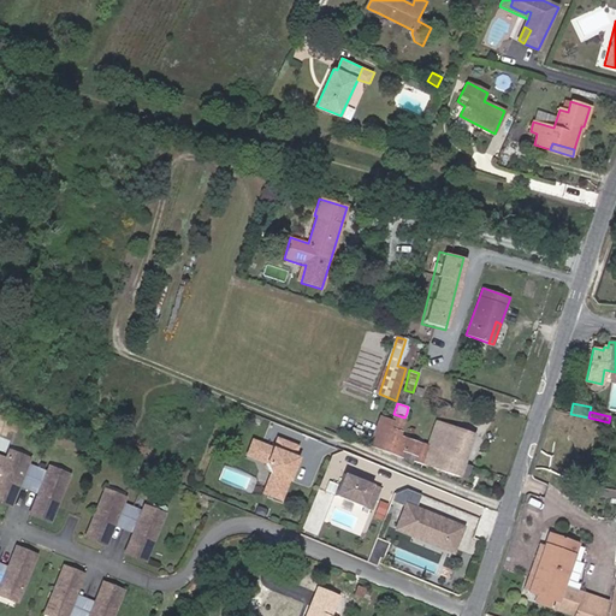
[(460,477),(465,462),(473,438),(434,425),(427,445),(400,436),(404,418),(394,414),(391,419),(379,415),(369,446),(460,477)]
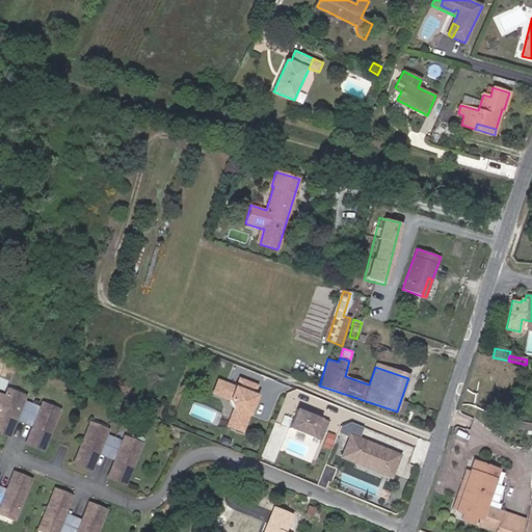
[(236,382),(227,378),(222,390),(232,393),(231,395),(234,403),(231,413),(236,414),(233,423),(243,427),(250,409),(248,408),(249,404),(253,405),(258,391),(254,390),(258,381),(240,374),(236,382)]
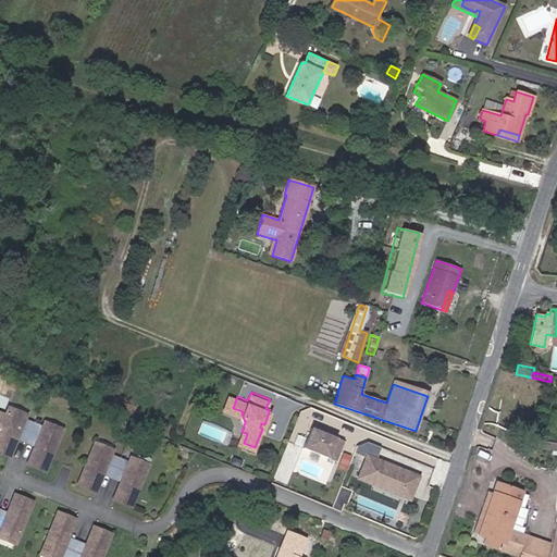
[(233,408),(237,396),(229,393),(223,406),(242,413),(243,411),(233,408)]
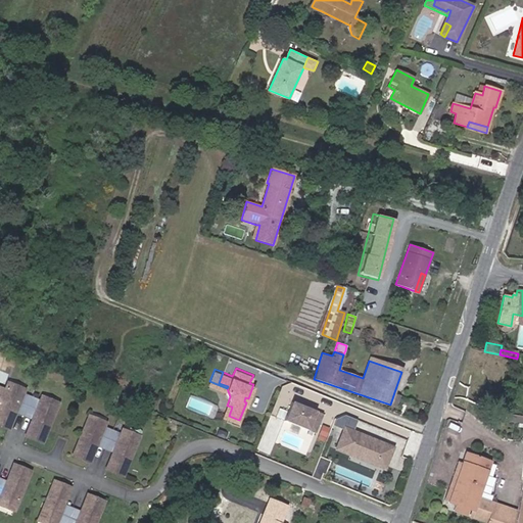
[(0,390),(0,407),(1,408),(0,410),(0,427),(10,431),(16,416),(24,420),(32,400),(25,397),(26,394),(9,387),(7,394),(0,390)]
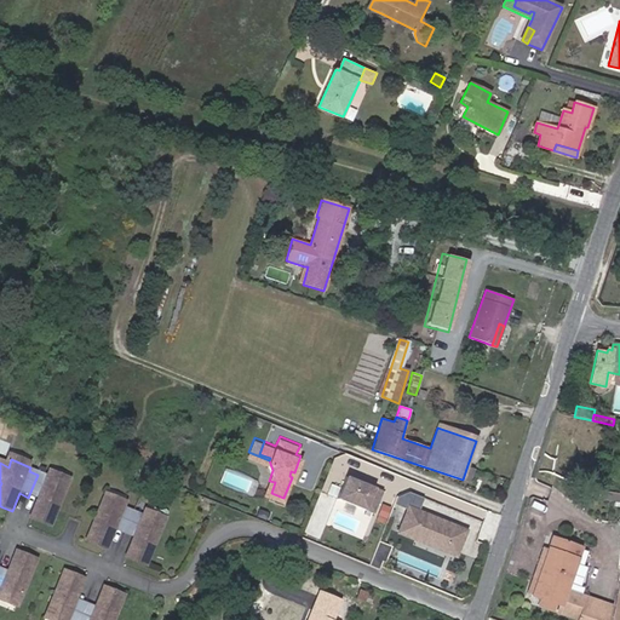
[(474,468),(468,465),(463,480),(469,482),(474,468)]
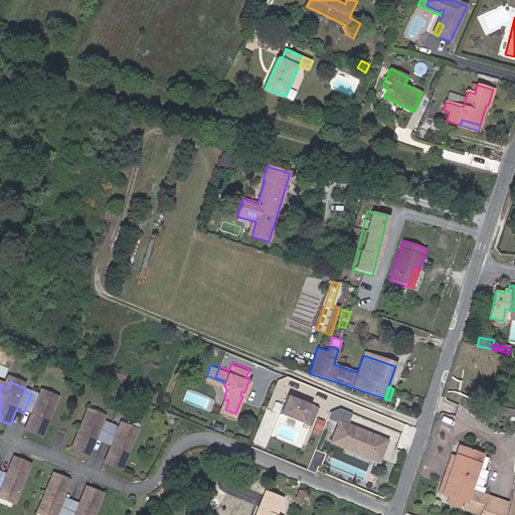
[(297,396),(288,392),(281,410),(311,422),(318,404),(302,397),(301,399),(297,398),(297,396)]
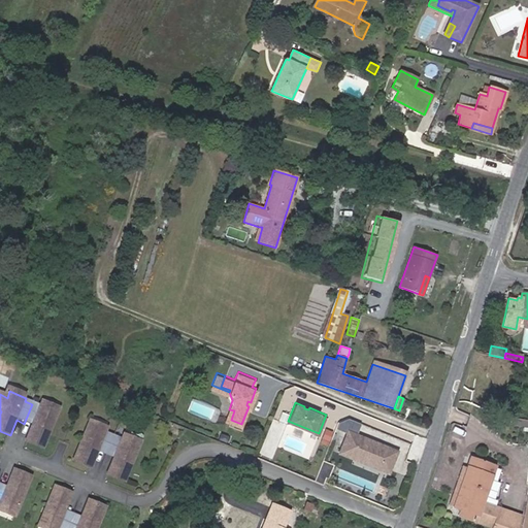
[(40,407),(32,404),(24,424),(32,427),(26,442),(42,449),(58,411),(41,404),(40,407)]
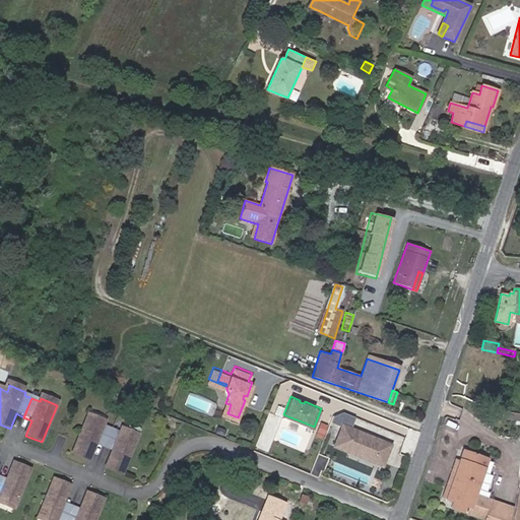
[(231,404),(225,403),(222,411),(228,413),(231,404)]
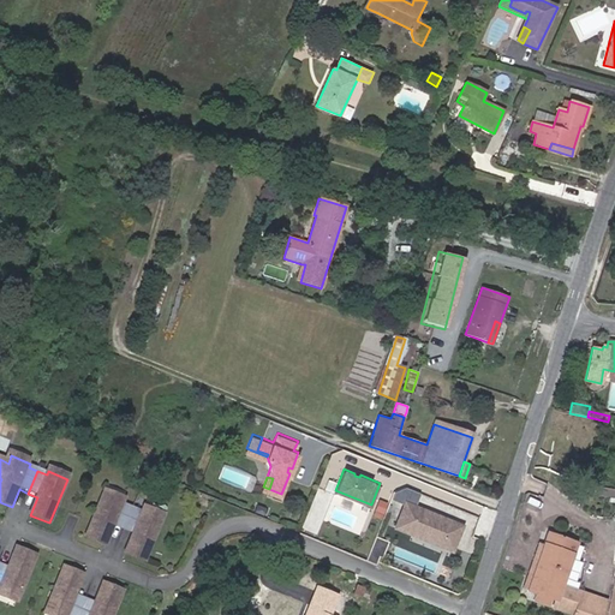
[(589,493),(614,497),(614,487),(591,483),(589,493)]
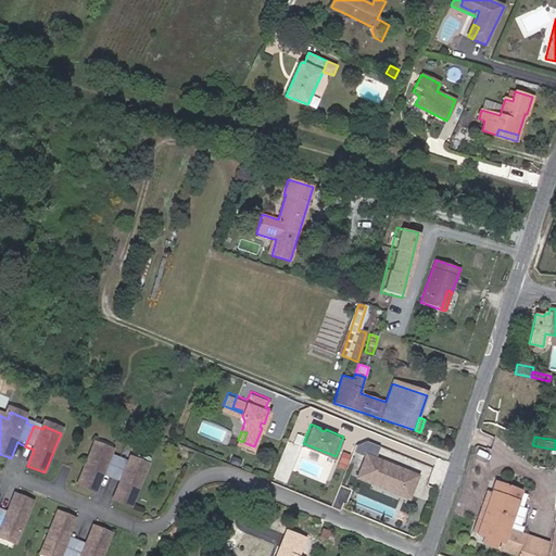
[(109,481),(117,462),(110,457),(111,455),(93,447),(77,487),(95,493),(101,478),(109,481)]
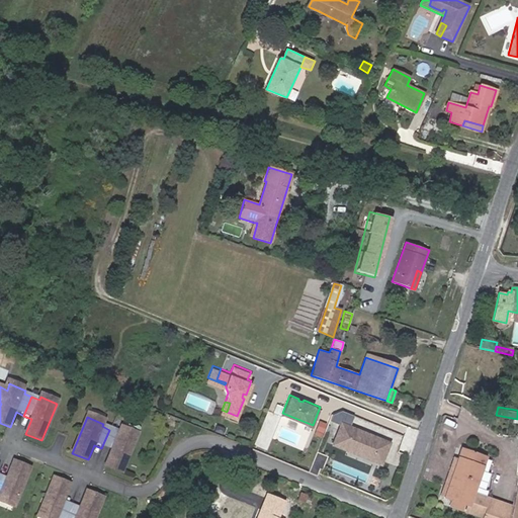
[(327,421),(320,418),(317,427),(323,430),(327,421)]
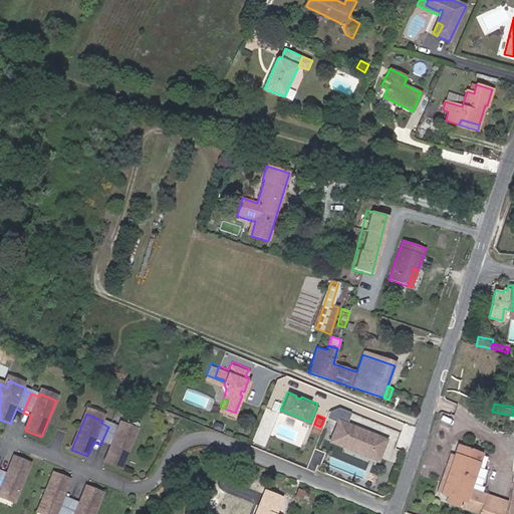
[(378,457),(387,437),(339,418),(333,434),(370,448),(369,453),(378,457)]
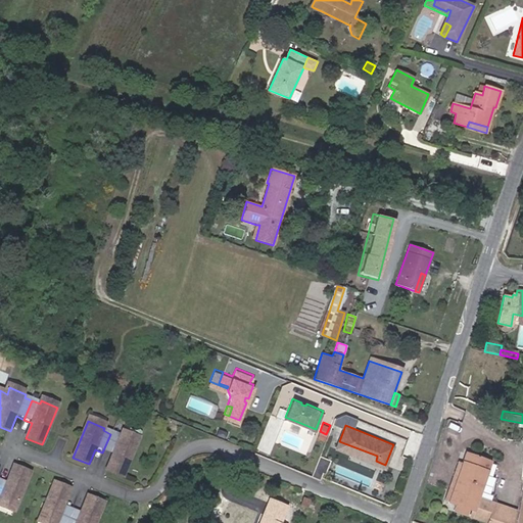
[(223,437),(225,432),(218,429),(216,434),(223,437)]
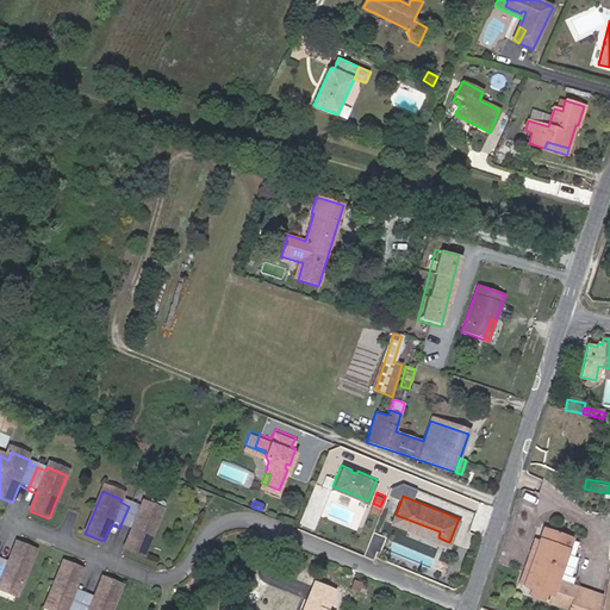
[(129,506),(119,528),(129,531),(122,549),(139,558),(157,514),(139,506),(138,510),(129,506)]
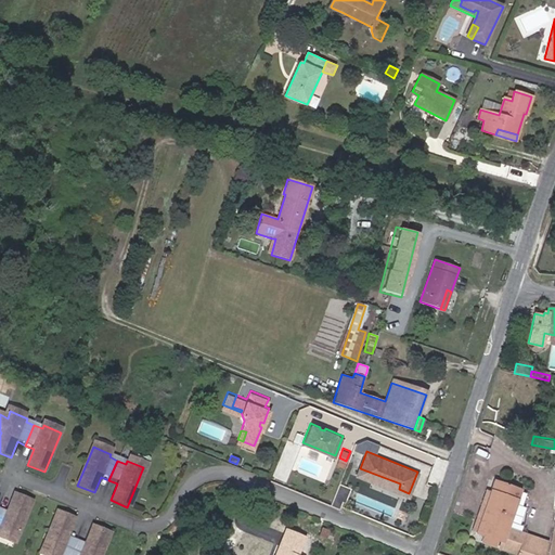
[(358,473),(399,489),(400,483),(360,468),(358,473)]
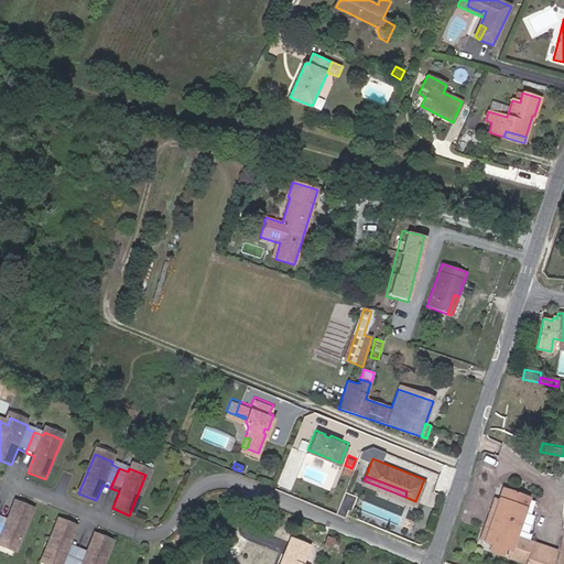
[(498,500),(480,546),(509,556),(527,563),(525,563),(551,563),(556,552),(516,538),(530,498),(502,488),(498,500)]
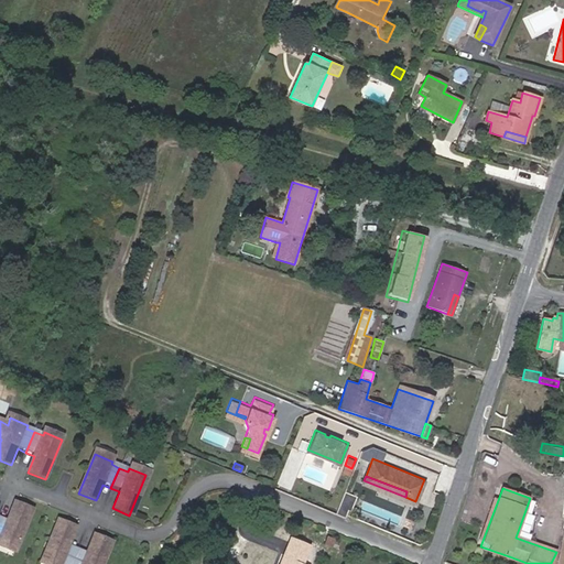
[(480,546),(498,500),(494,499),(477,545),(480,546)]
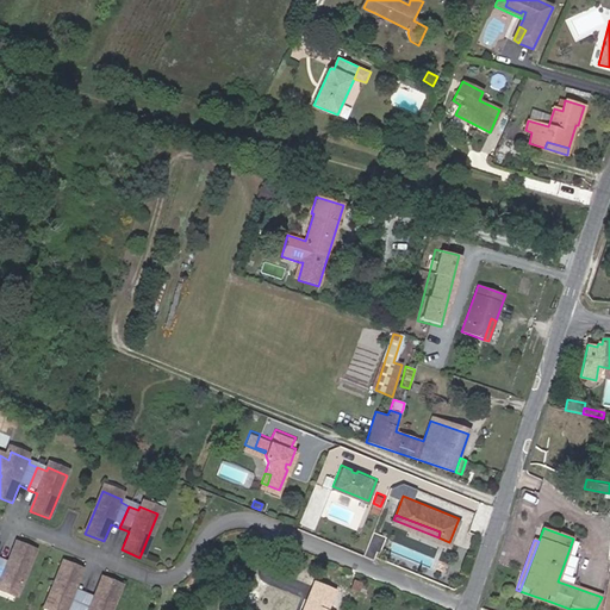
[(7,564),(0,561),(0,591),(16,598),(33,555),(14,547),(7,564)]
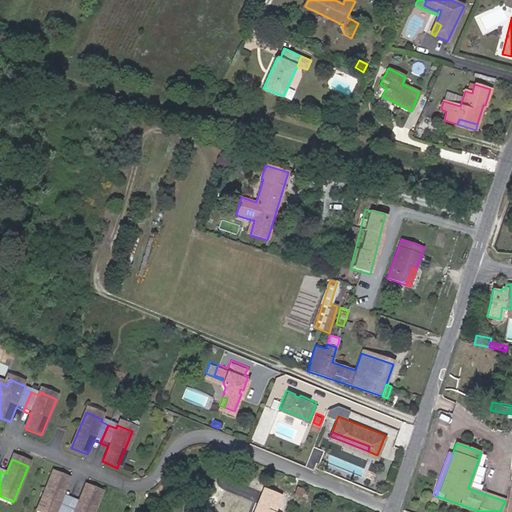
[(63,511),(69,500),(61,497),(67,482),(51,475),(36,511),(63,511)]
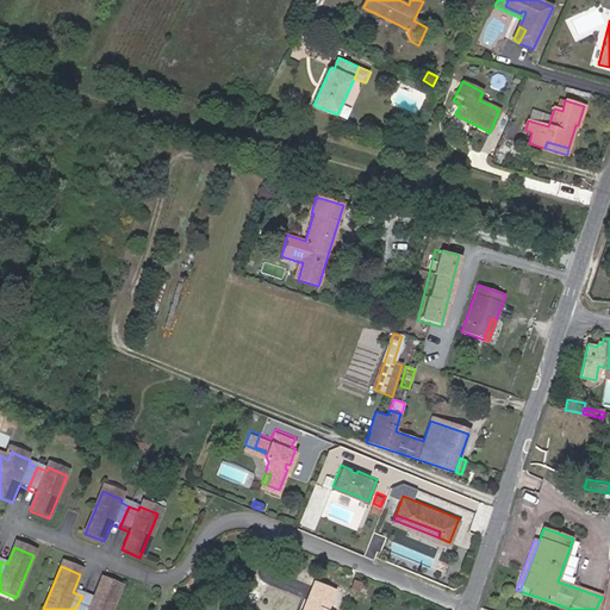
[(354,579),(349,590),(361,596),(366,584),(354,579)]
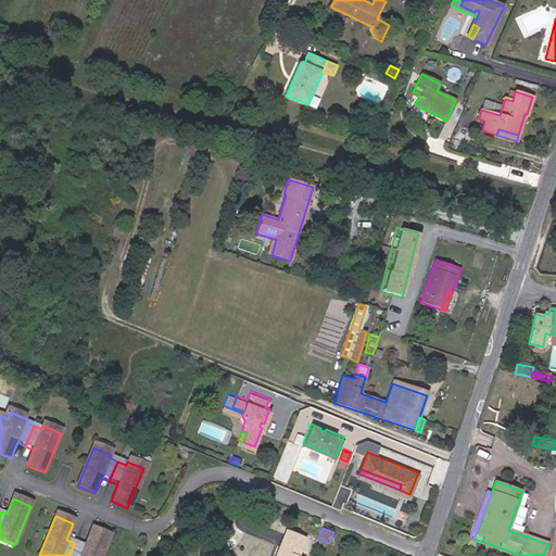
[(81,546),(75,543),(68,555),(99,555),(106,538),(89,531),(81,546)]
